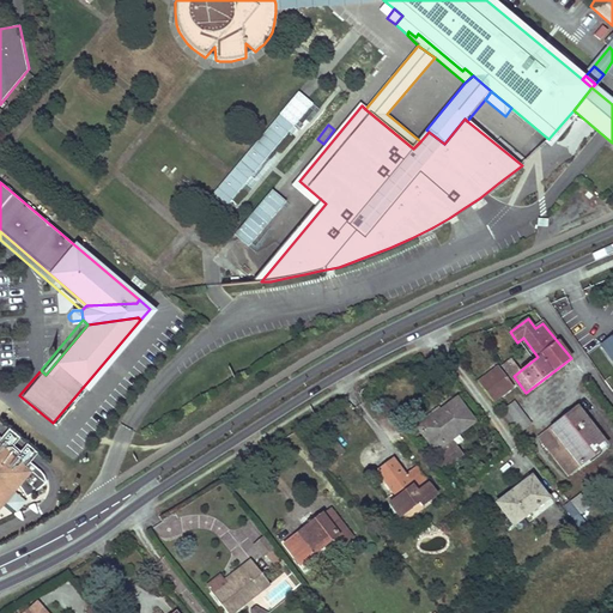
[(612,337),(601,345),(612,360),(612,337)]
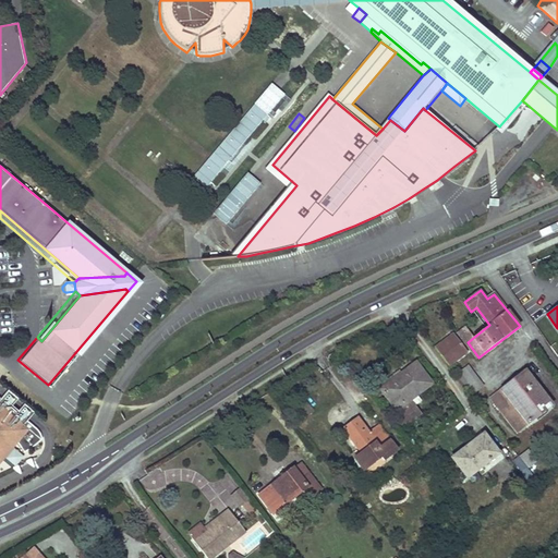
[(453,334),(435,348),(448,365),(466,352),(453,334)]
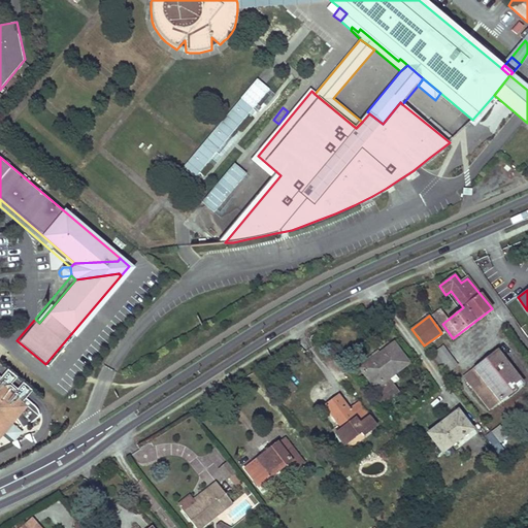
[(378,359),(362,372),(384,401),(397,392),(388,378),(407,363),(394,342),(376,355),(378,359)]
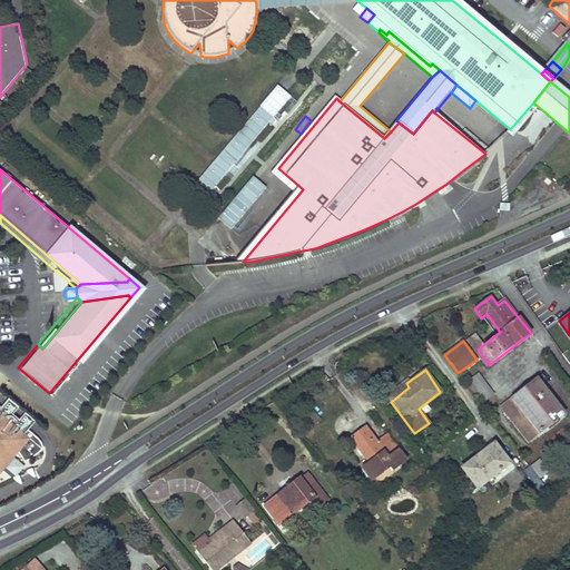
[(478,374),(465,383),(470,390),(482,380),(478,374)]
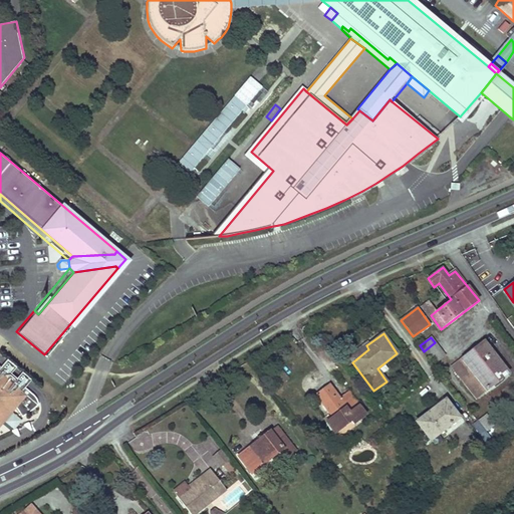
[(424,351),(433,363),(445,355),(435,342),(424,351)]
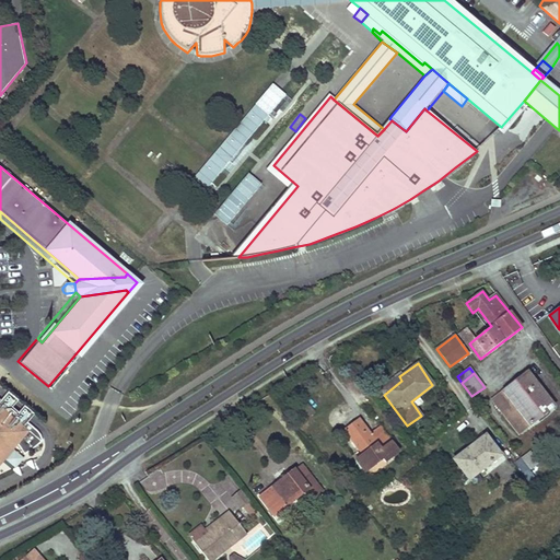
[(553,407),(527,374),(493,400),(518,433),(553,407)]
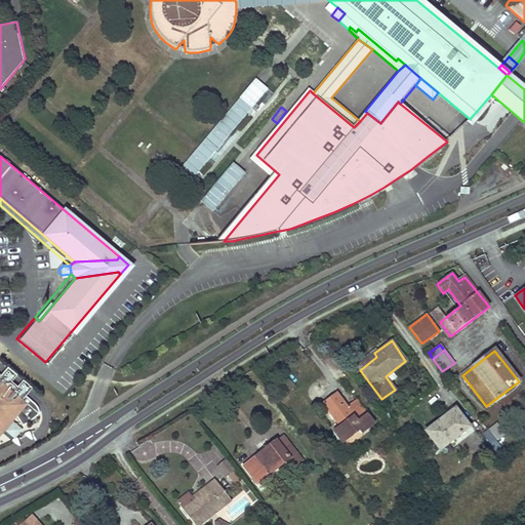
[(31,386),(5,365),(2,369),(0,371),(0,380),(5,385),(21,398),(27,390),(31,386)]
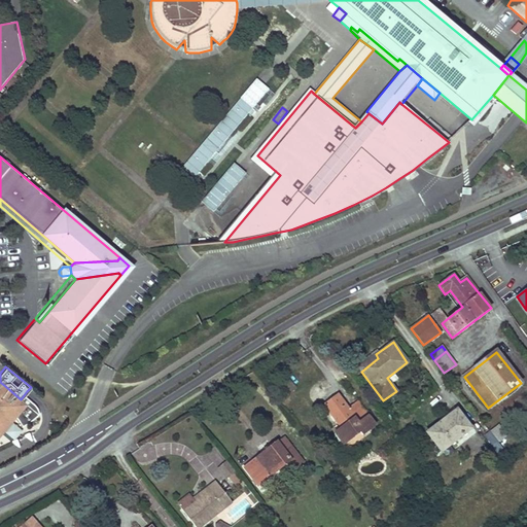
[(295,389),(287,378),(282,382),(289,393),(295,389)]
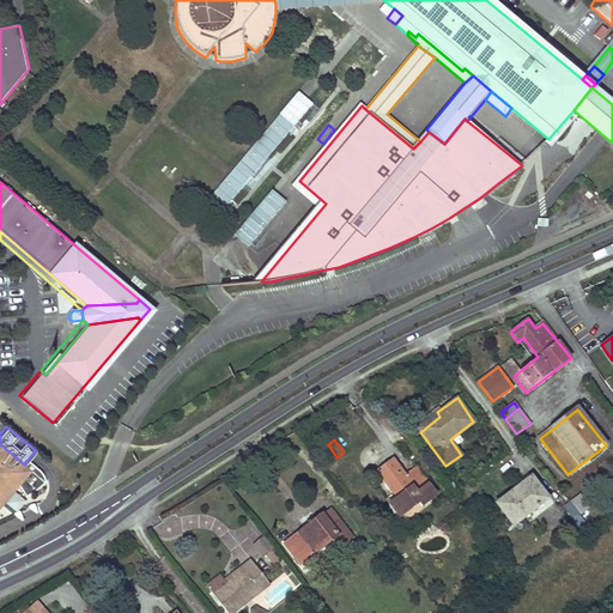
[(0,503),(12,490),(16,485),(24,495),(29,492),(37,486),(42,480),(24,465),(6,449),(0,444),(0,503)]
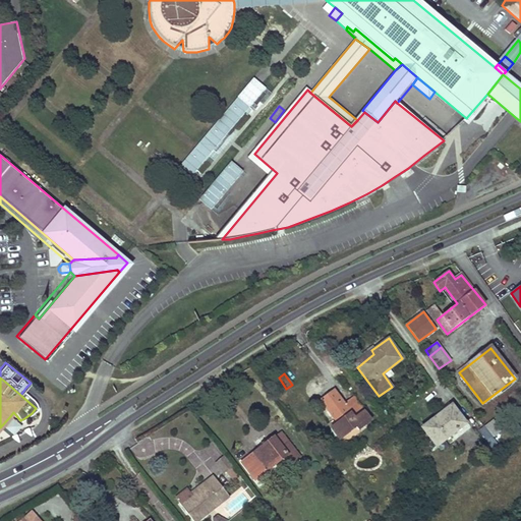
[(281,392),(286,389),(279,378),(274,382),(281,392)]
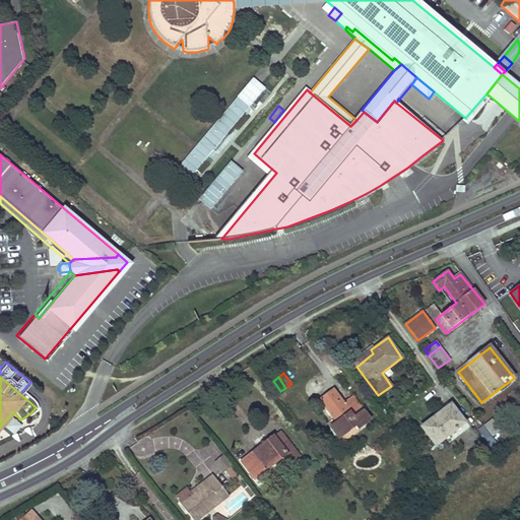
[(343,404),(333,390),(320,400),(336,423),(331,428),(339,440),(355,428),(358,430),(370,421),(352,397),(343,404)]
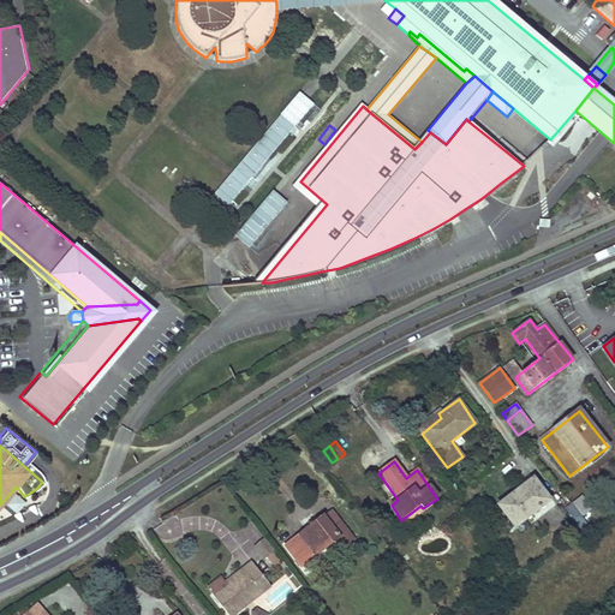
[(549,501),(532,478),(499,505),(515,527),(549,501)]
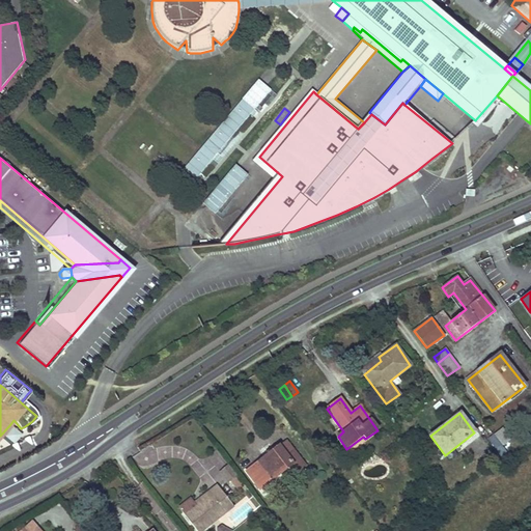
[(0,436),(0,441),(12,426),(10,424),(0,436)]
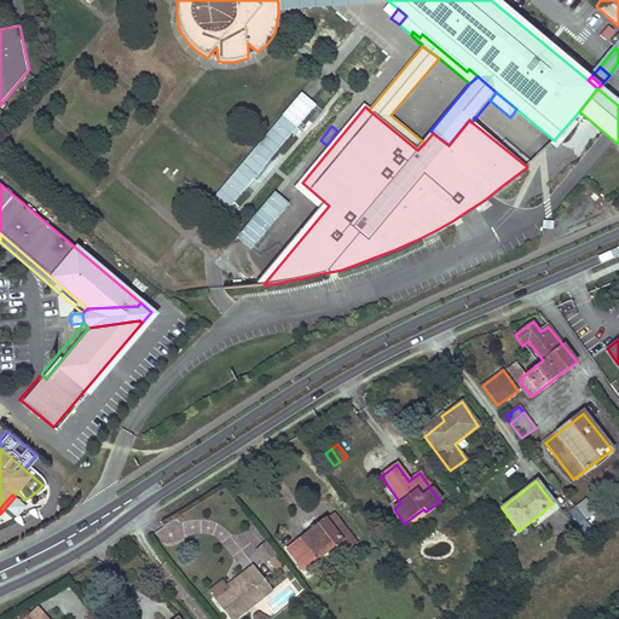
[(585,497),(577,505),(586,518),(596,509),(585,497)]
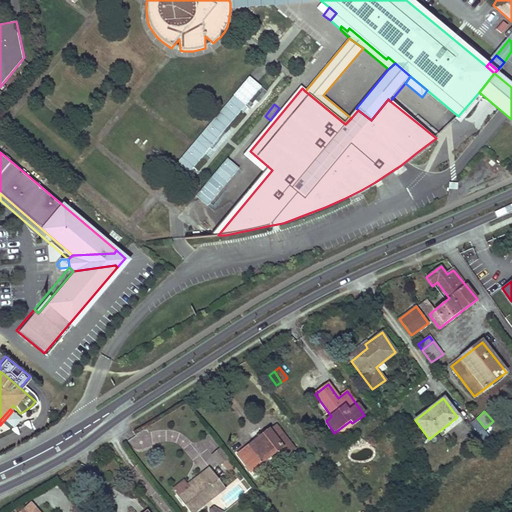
[(481,441),(488,437),(475,419),(470,424),(481,441)]
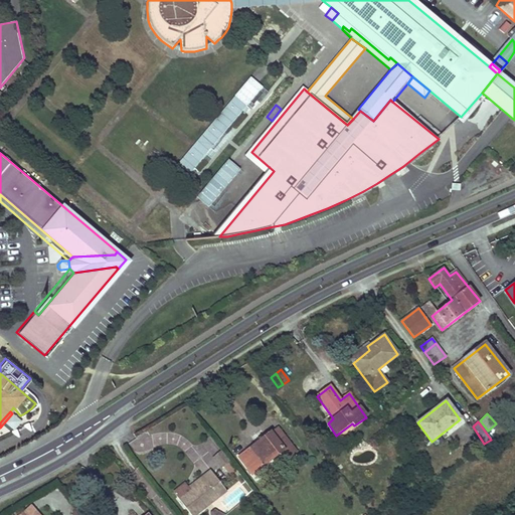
[(278,442),(270,432),(230,465),(244,482),(283,450),(289,457),(296,453),(284,438),(278,442)]
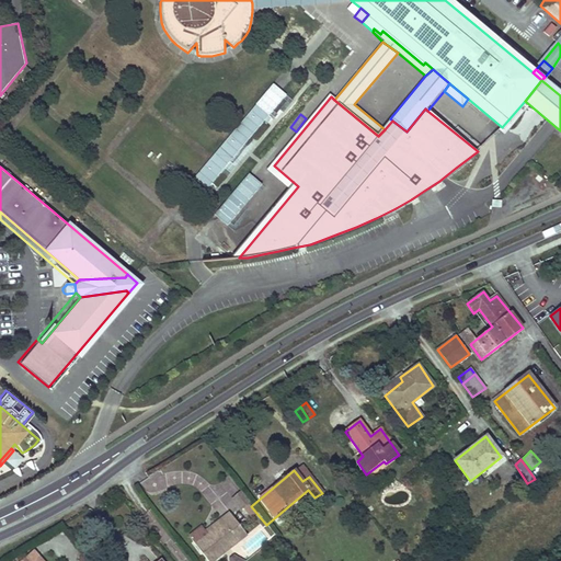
[(241,511),(250,504),(240,492),(232,499),(241,511)]
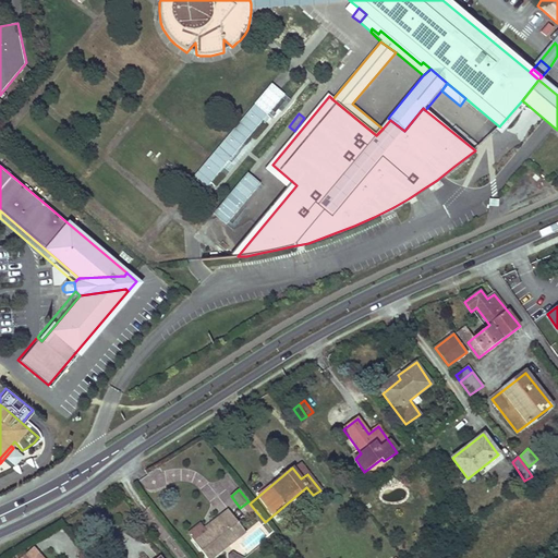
[(208,532),(194,543),(205,557),(214,557),(246,534),(229,510),(220,518),(223,521),(208,532)]
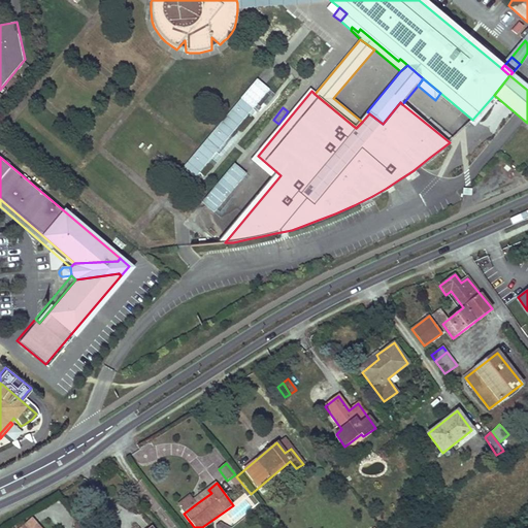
[(211,493),(208,490),(194,500),(197,503),(211,493)]
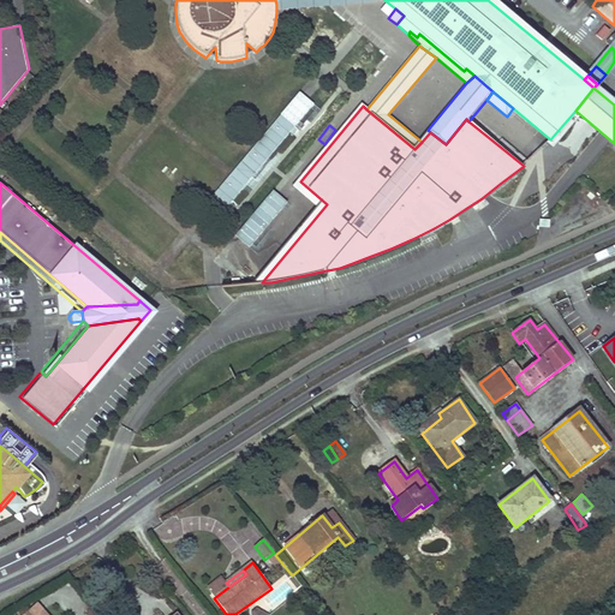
[(285,580),(269,596),(279,605),(294,590),(285,580)]
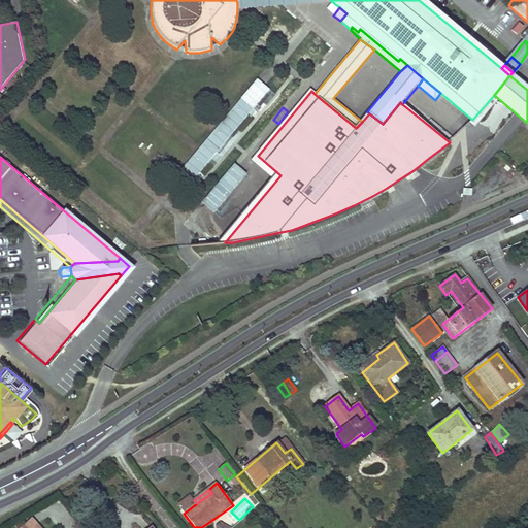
[(40,527),(32,519),(21,527),(40,527)]
